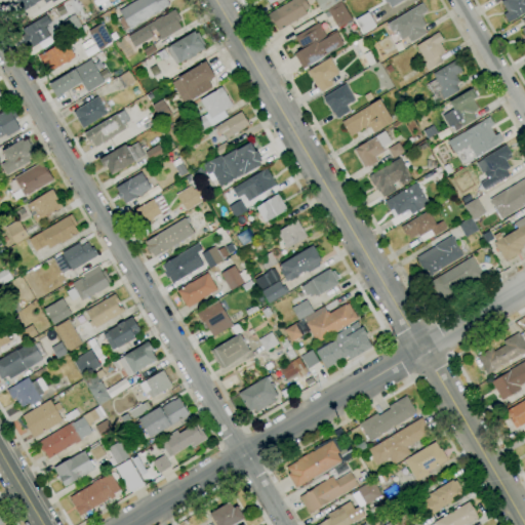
[(42,0),(23,12),(15,0),(55,0),(51,3),(50,0),(44,3),(42,0)]
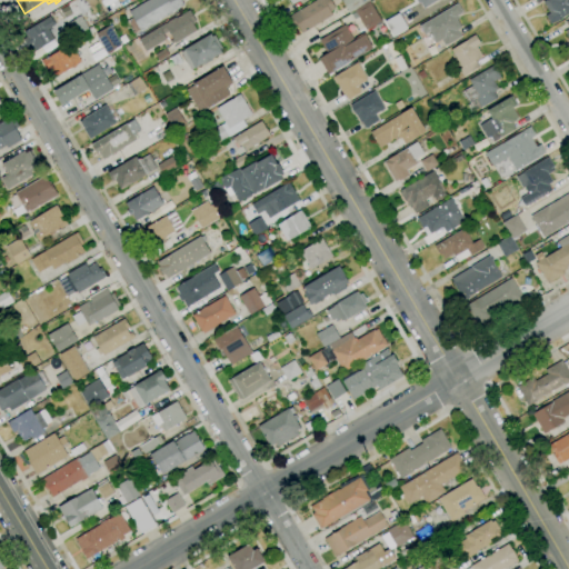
[(133,33),(126,21),(132,18),(128,11),(147,0),(180,0),(183,6),(140,31),(139,30),(133,33)]
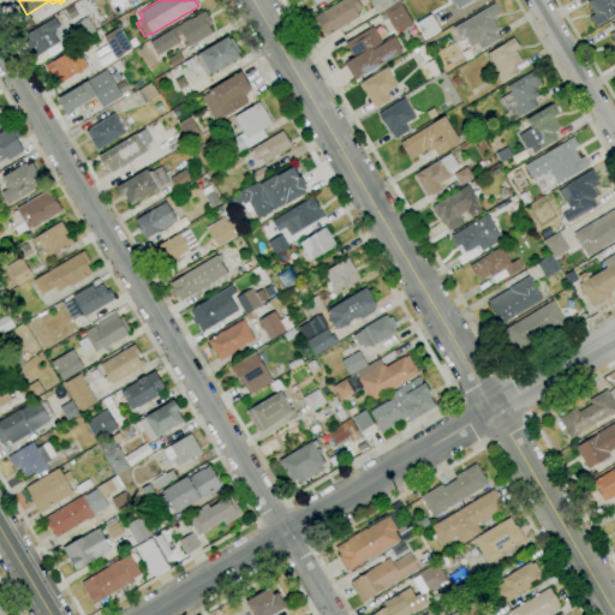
[(326,36),(321,28),(317,30),(310,19),(341,0),(357,0),(362,10),(357,12),(359,17),(326,36)]
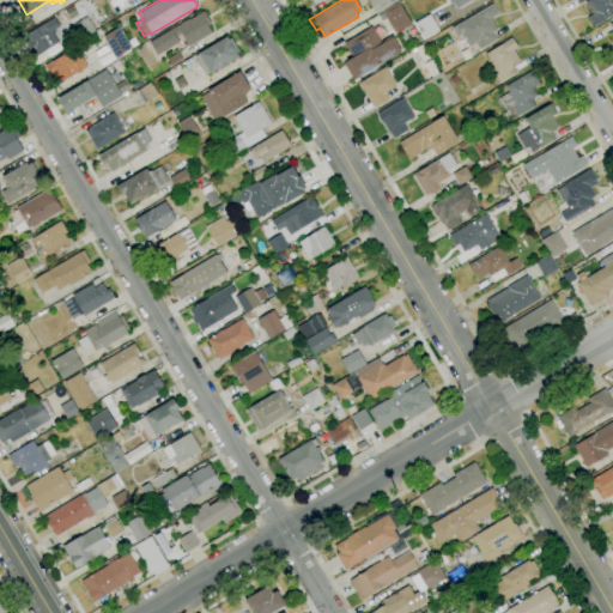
[(382,11),(376,14),(368,0),(398,0),(399,1),(398,1),(382,11)]
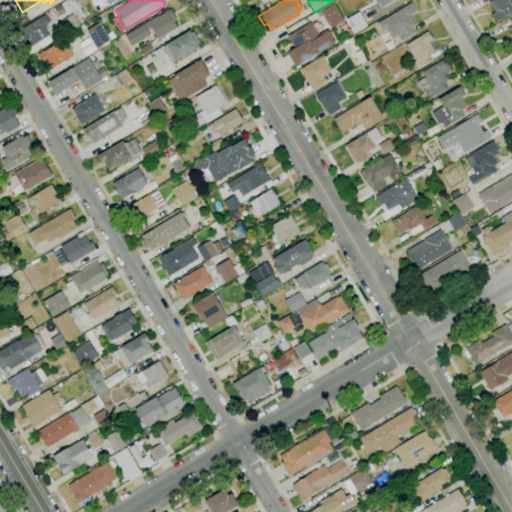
[(394,0),(381,8),(378,2),(376,3),(374,0),(394,0)]
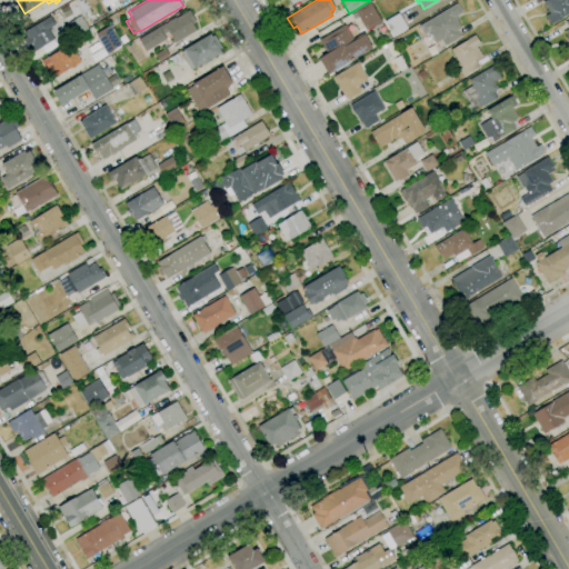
[(568,13),(551,25),(546,16),(549,13),(542,2),(546,0),(568,0),(568,13)]
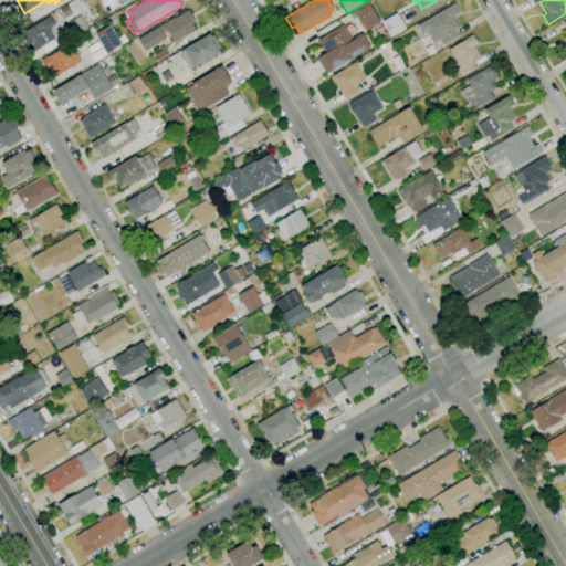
[(367,1),(379,21),(364,30),(353,10),(367,1)]
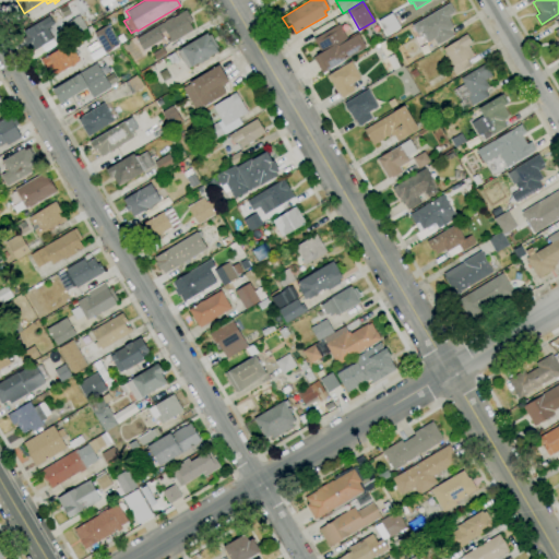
[(437,45),(433,39),(427,43),(420,32),(417,34),(412,26),(449,4),(454,12),(449,15),(451,19),(448,20),(449,22),(451,21),(454,26),(449,30),(452,35),(437,45)]
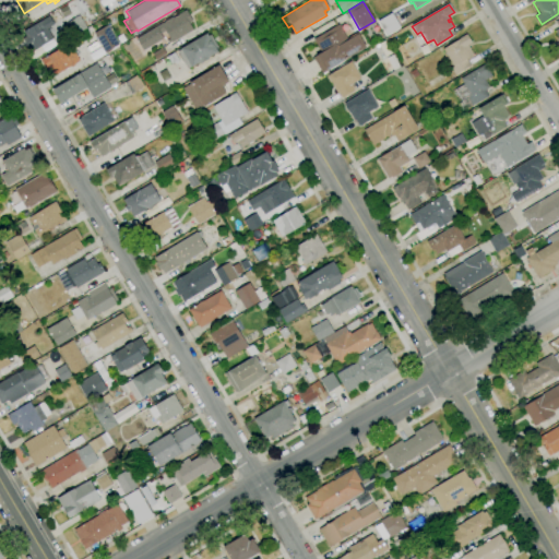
[(142,50),(135,39),(165,22),(165,21),(171,18),(173,18),(186,10),(192,21),(189,23),(192,31),(171,43),(171,42),(168,44),(168,42),(166,43),(161,33),(159,34),(163,39),(142,50)]
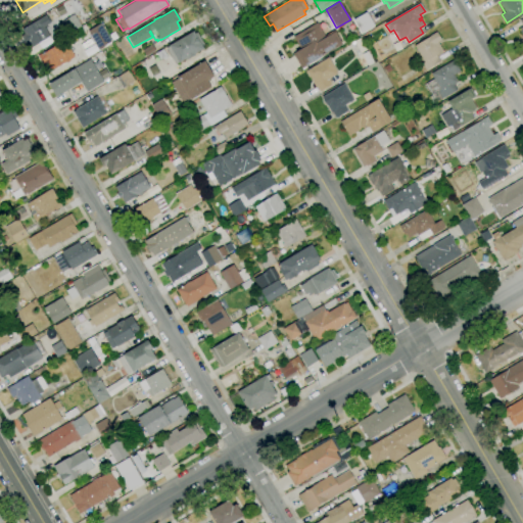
[(362,34),(353,20),(366,12),(375,26),(362,34)]
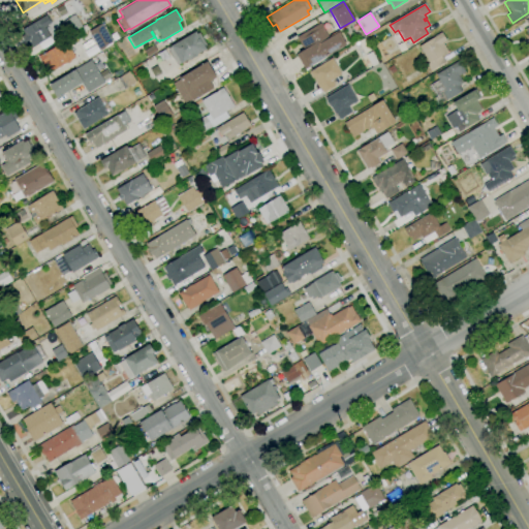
[(32,48),(29,43),(27,44),(22,36),(25,34),(22,30),(45,14),(51,23),(44,27),(51,36),(32,48)]
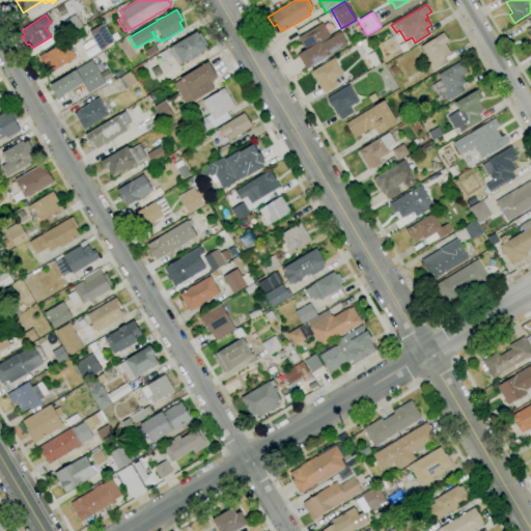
[(77,38),(74,32),(70,34),(63,22),(76,15),(82,27),(81,28),(84,34),(77,38)]
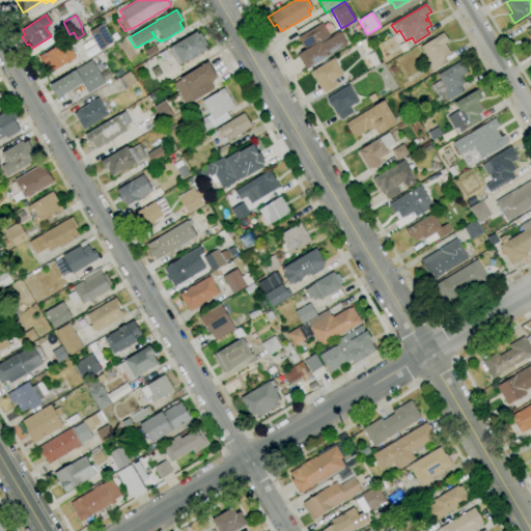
[(306,70),(297,55),(305,50),(298,37),(322,23),(330,36),(338,32),(339,33),(340,33),(347,45),(306,70)]
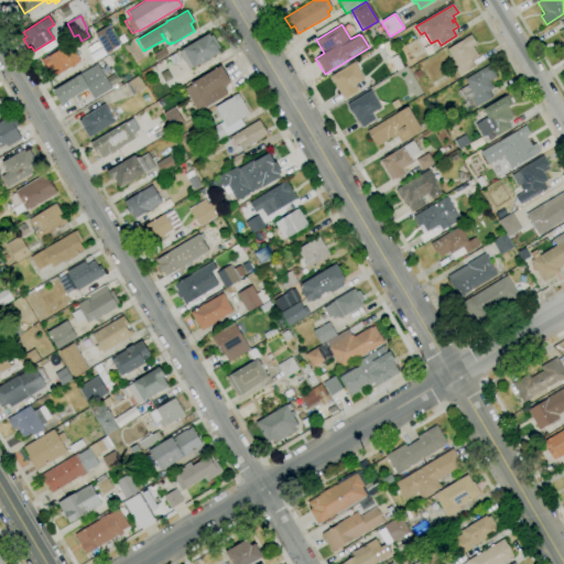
[(95,34),(108,25),(120,45),(106,53),(95,34)]
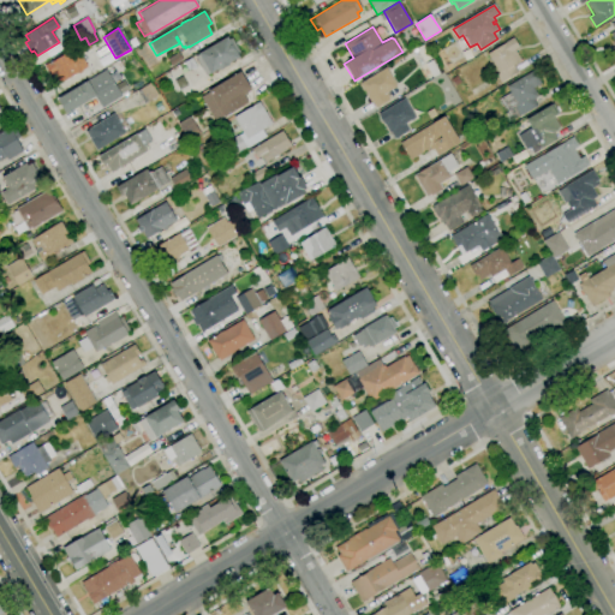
[(132,48),(129,41),(133,37),(138,45),(132,48)]
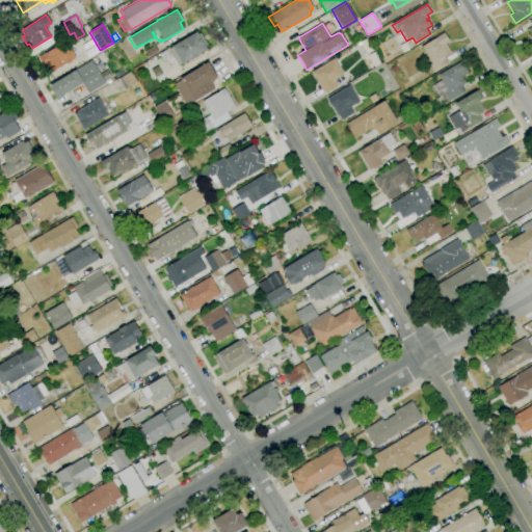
[(178,65),(168,49),(173,47),(171,46),(196,32),(197,34),(201,33),(208,46),(206,47),(207,50),(198,55),(198,56),(190,61),(190,60),(182,64),(182,63),(178,65)]
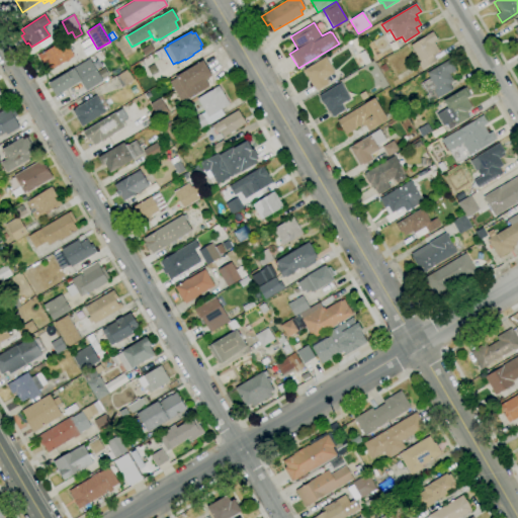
[(421,70),(418,64),(420,62),(411,46),(432,32),(437,39),(433,42),(439,52),(432,56),(435,61),(421,70)]
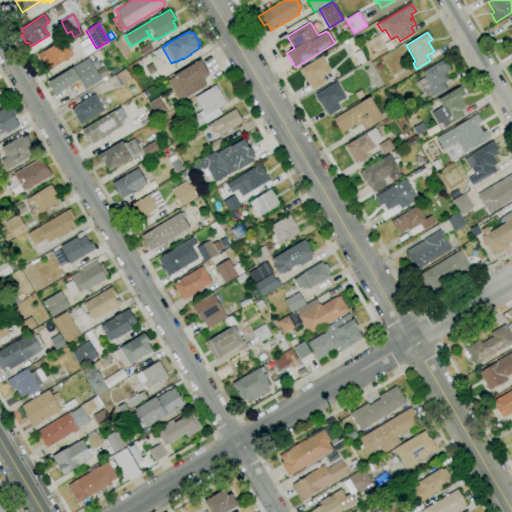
[(50,69),(47,64),(43,66),(37,55),(64,40),(73,56),(50,69)]
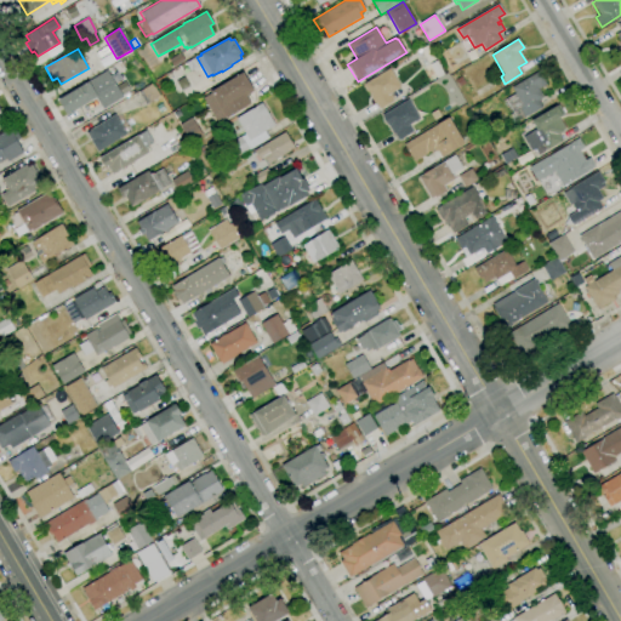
[(172,67),(169,61),(180,53),(184,61),(172,67)]
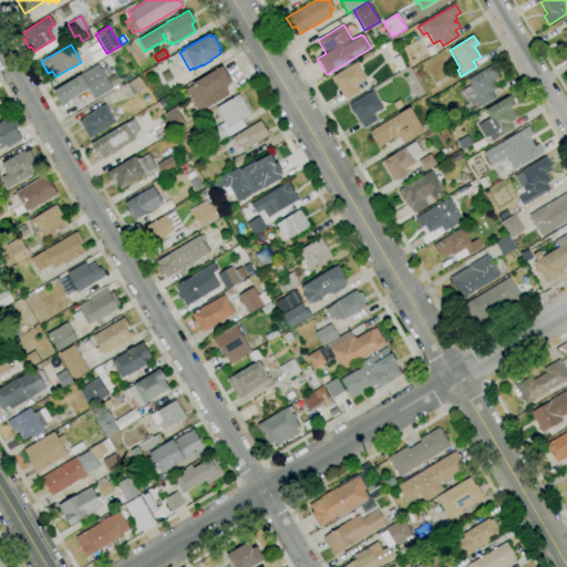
[(174,65),(169,58),(176,53),(181,61),(174,65)]
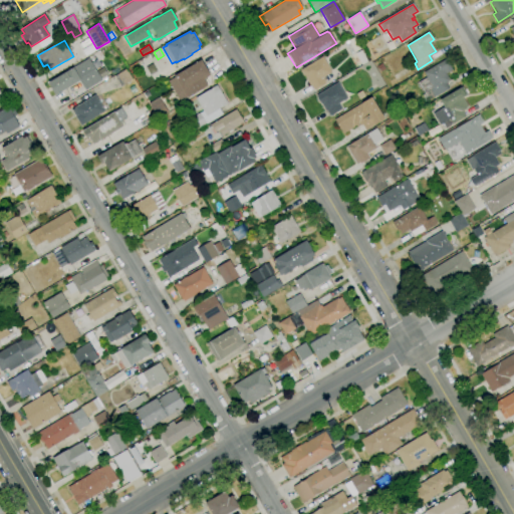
[(314,90),(311,84),(310,85),(301,70),(322,57),(331,72),(322,77),(326,83),(314,90)]
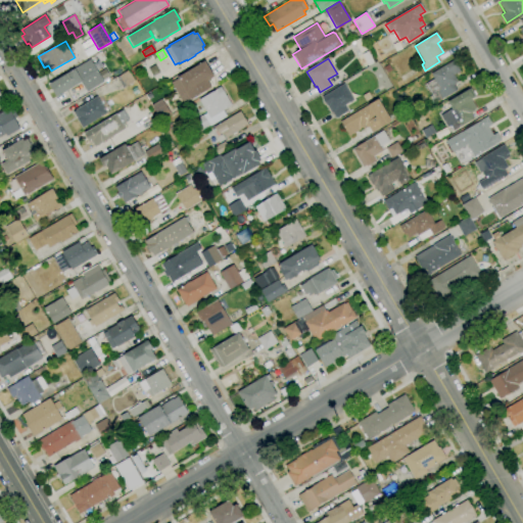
[(433,103),(429,96),(432,95),(425,84),(433,79),(431,74),(454,60),(461,72),(454,75),(461,88),(444,98),(443,97),(433,103)]
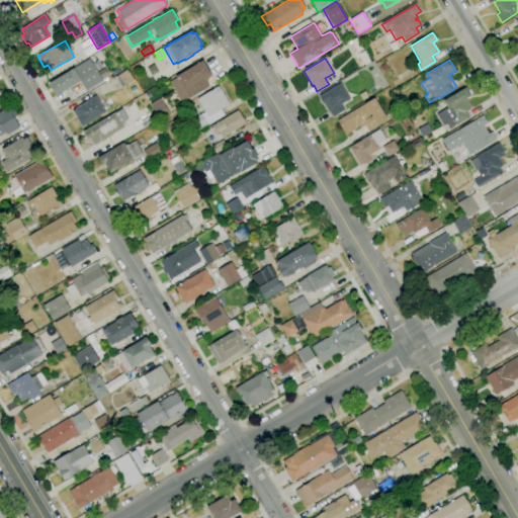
[(189,98),(186,94),(185,94),(175,77),(202,61),(210,74),(204,78),(209,86),(189,98)]
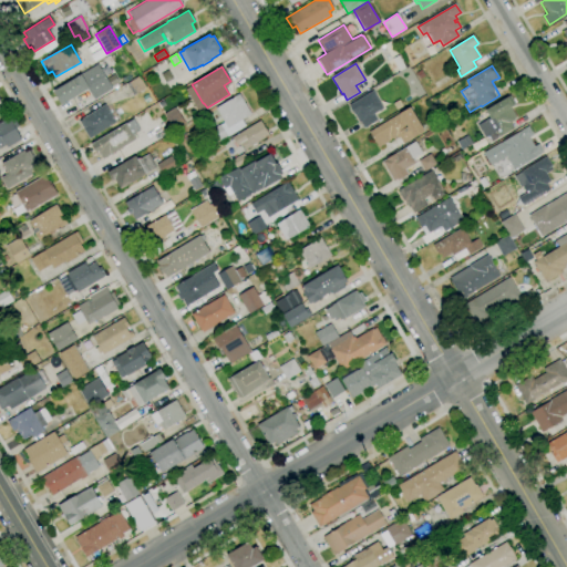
[(419,79),(415,73),(421,70),(424,76),(419,79)]
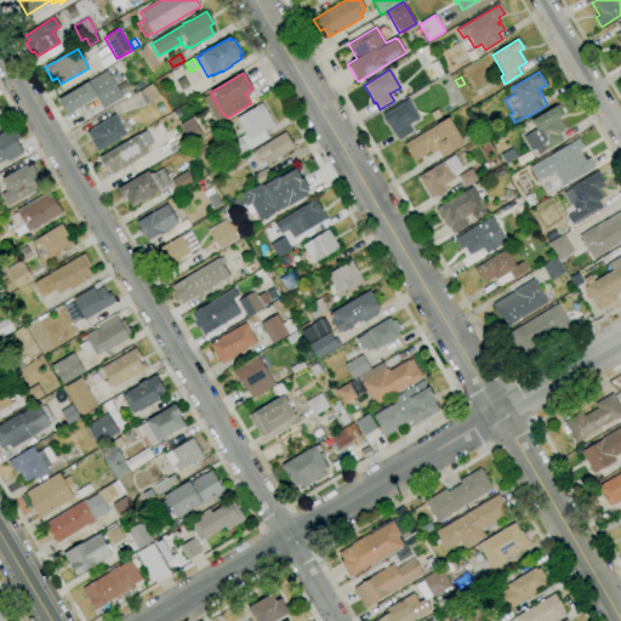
[(67,115),(57,101),(89,81),(97,97),(67,115)]
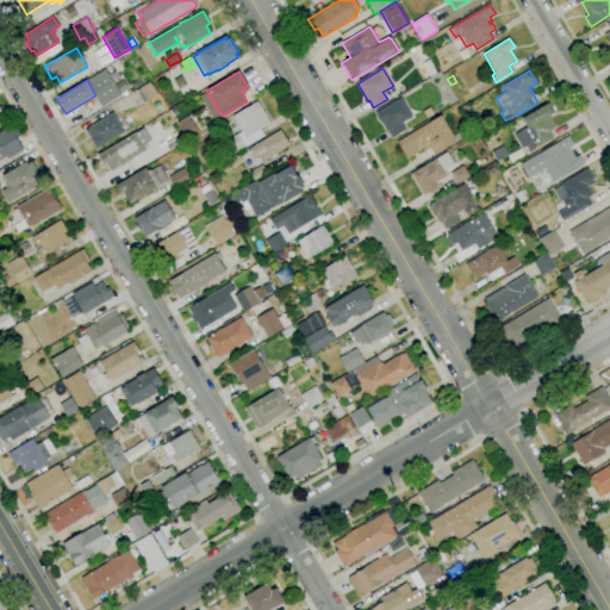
[(143,103),(136,91),(149,81),(157,93),(143,103)]
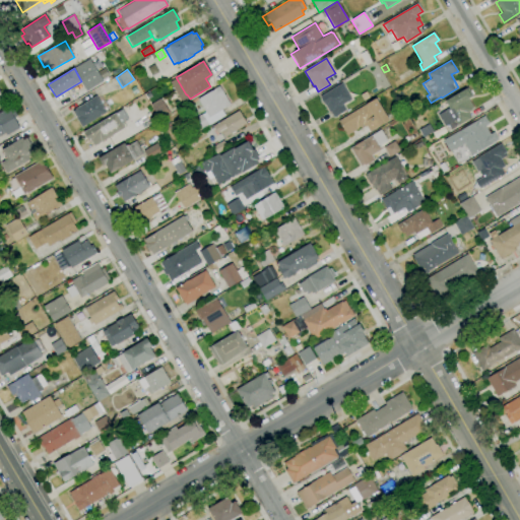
[(334,117),(330,112),(329,113),(320,96),(341,83),(350,100),(342,105),(345,110),(334,117)]
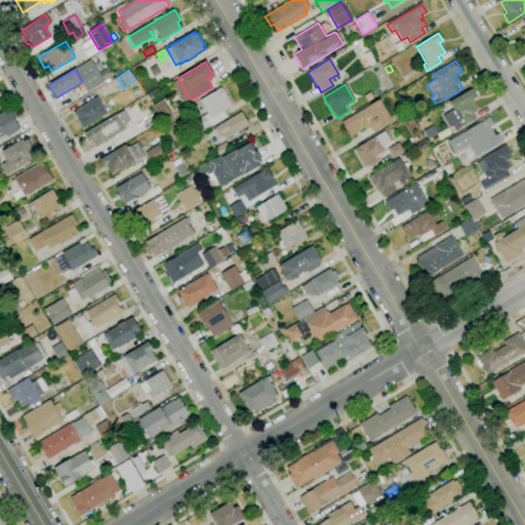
[(227,117),(199,133),(192,122),(207,113),(199,101),(221,87),(232,106),(223,111),(227,117)]
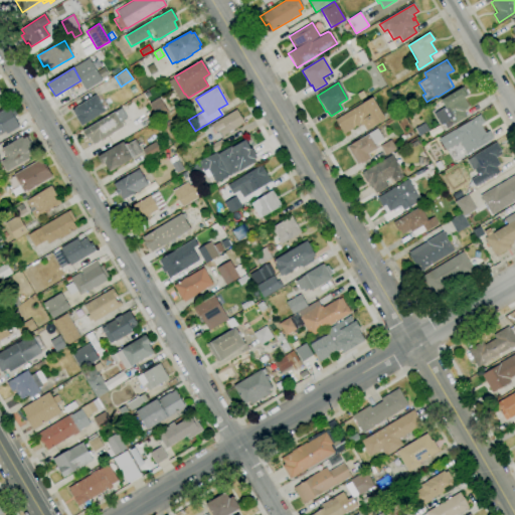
[(447,128),(444,123),(441,126),(434,114),(445,107),(441,100),(463,87),(468,95),(463,98),(469,107),(466,108),(467,109),(463,111),(466,117),(447,128)]
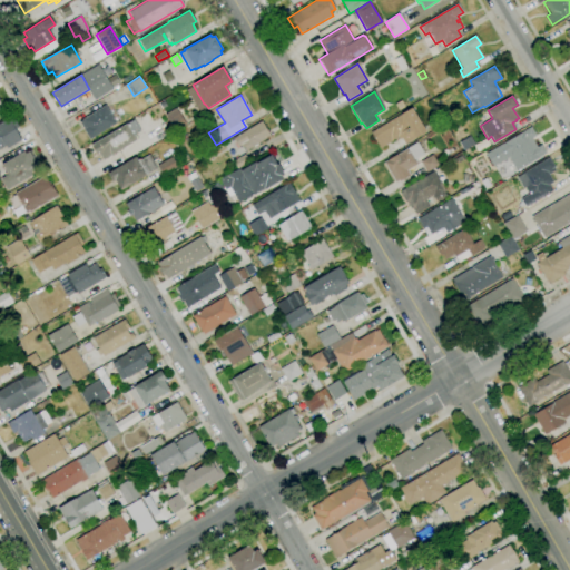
[(399,110),(395,105),(401,100),(405,107),(399,110)]
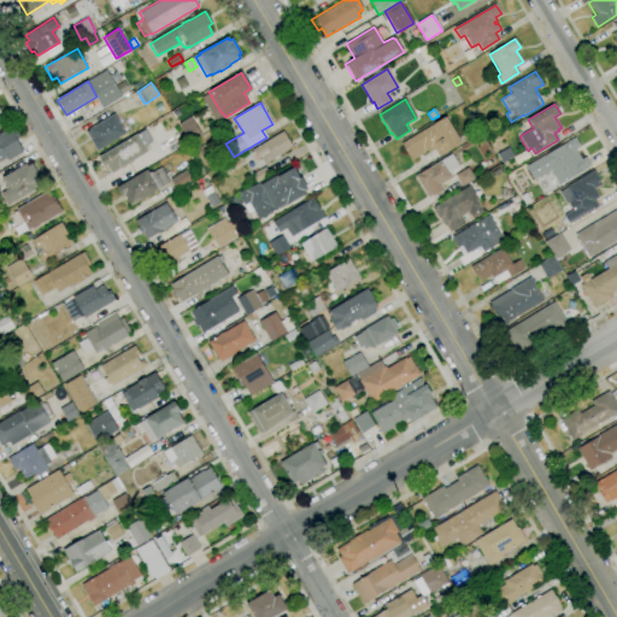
[(97,151),(86,131),(115,115),(125,133),(97,151)]
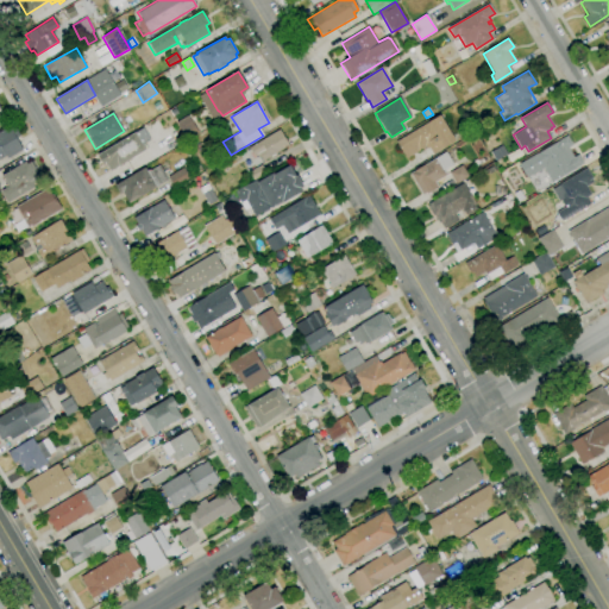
[(406,158),(396,142),(439,115),(454,142),(433,155),(428,148),(422,151),(421,149),(419,150),(419,151),(406,158)]
